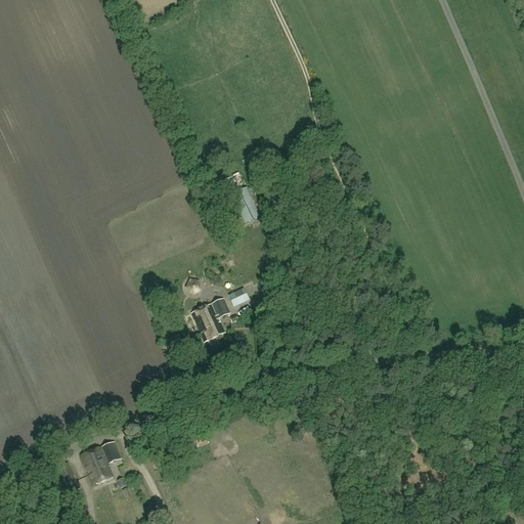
[(238,173),(224,180),(228,189),(244,182),(238,173)]
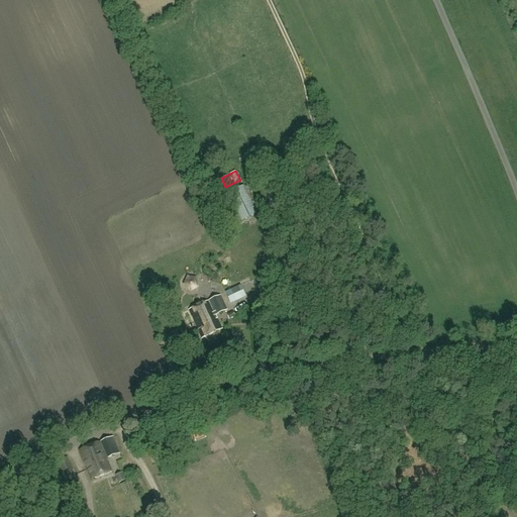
[(228,193),(242,221),(257,214),(243,186),(228,193)]
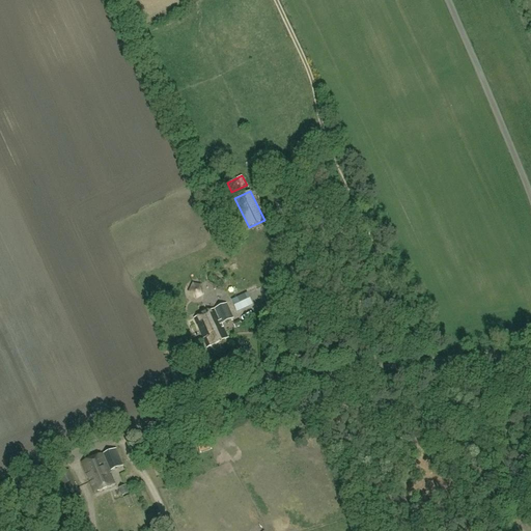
[(193,285),(189,294),(195,299),(203,295),(201,286),(193,285)]
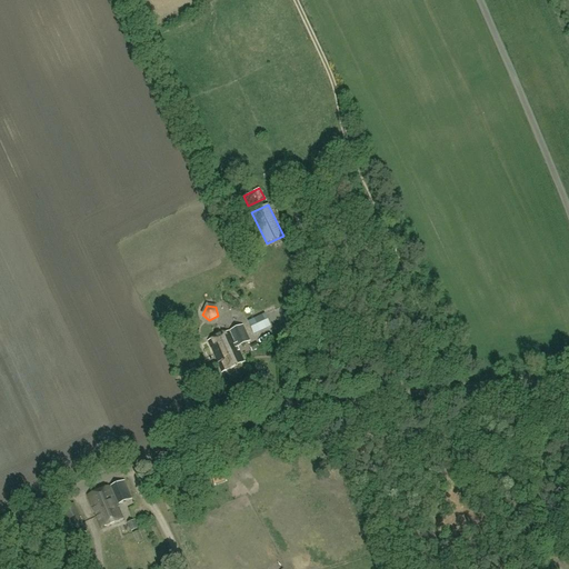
[(249,322),(256,333),(270,327),(265,315),(249,322)]
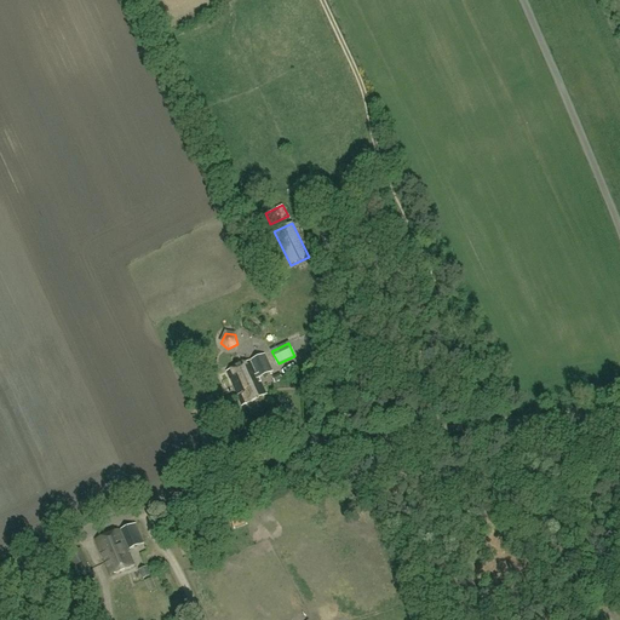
[(273,372),(264,355),(227,372),(242,406),(267,395),(262,383),(260,383),(259,378),(273,372)]
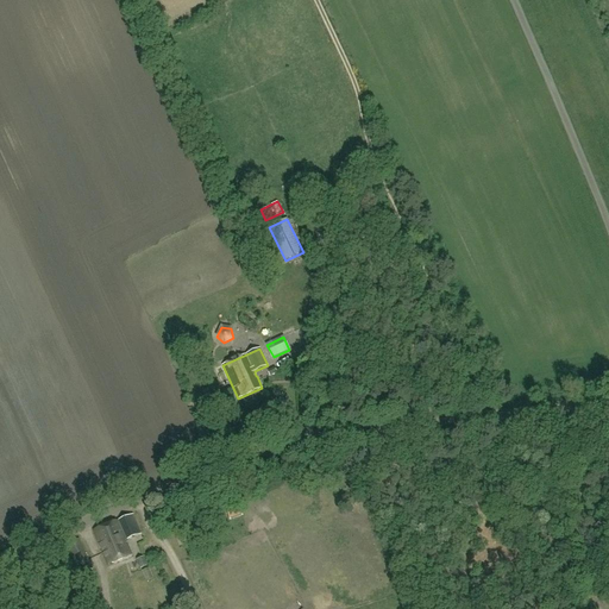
[(244,515),(238,500),(224,506),(230,521),(244,515)]
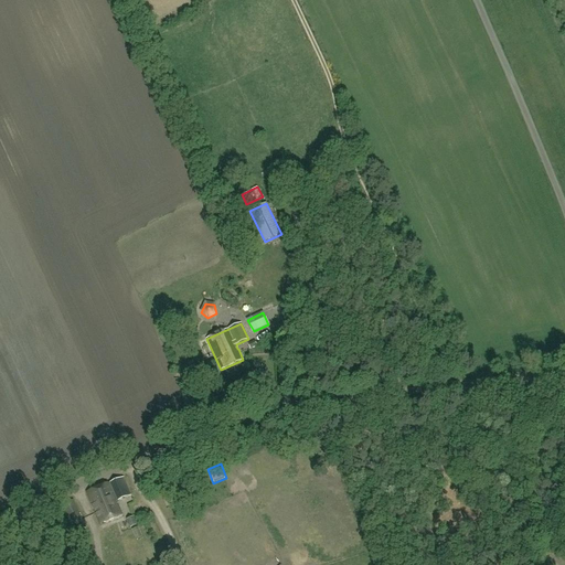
[(131,496),(124,477),(87,492),(100,524),(123,514),(117,502),(131,496)]
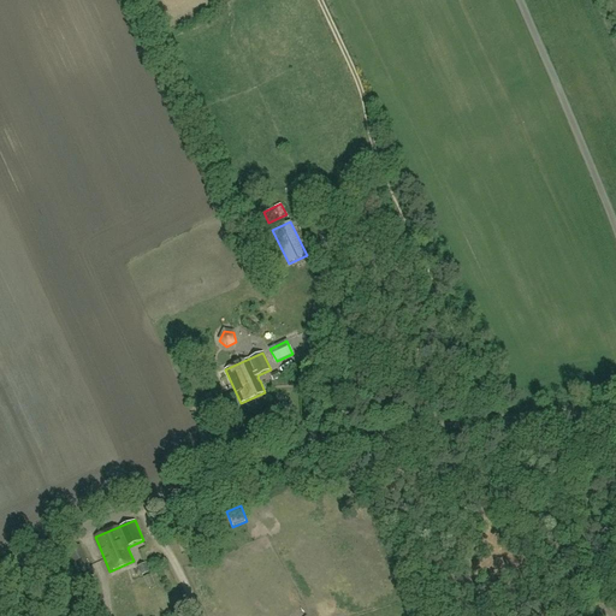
[(193,548),(190,540),(181,544),(183,551),(193,548)]
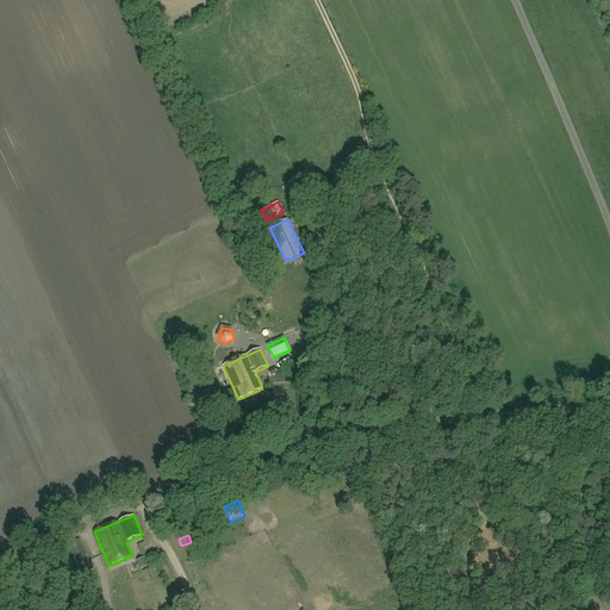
[(141,570),(148,567),(143,558),(137,561),(141,570)]
